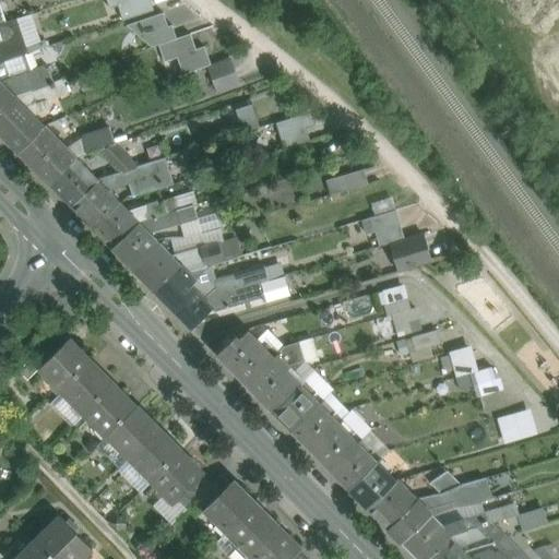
[(163,13),(126,26),(151,48),(158,46),(176,39),(171,26),(167,27),(163,13)]
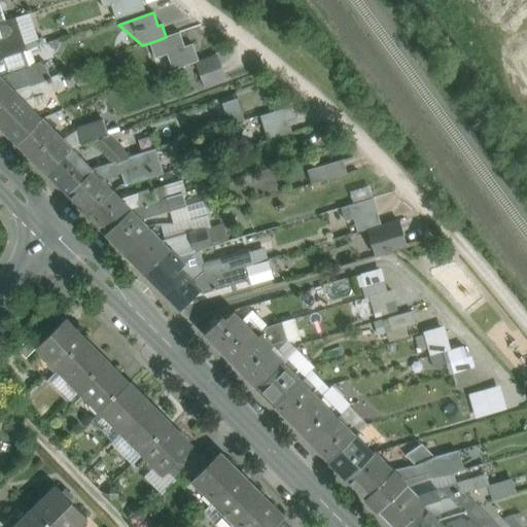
[(5,40),(21,34),(15,19),(0,23),(0,31),(2,38),(0,39),(0,43),(1,46),(6,44),(5,40)]
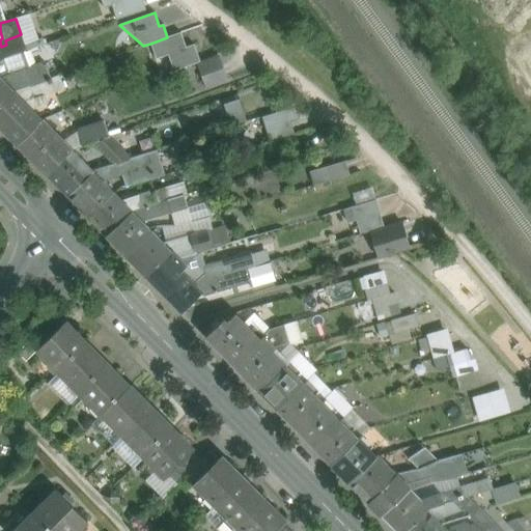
[(167,37),(150,44),(156,59),(168,55),(173,72),(199,61),(194,45),(186,48),(180,32),(167,37)]
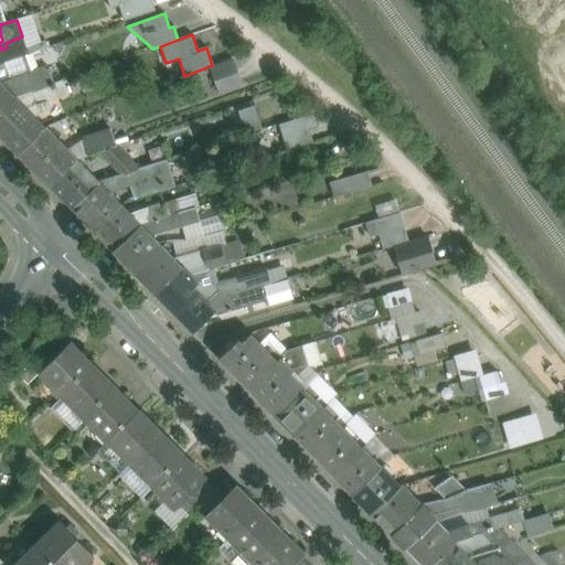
[(0,63),(3,62),(22,55),(29,53),(22,36),(6,43),(7,48),(1,50),(0,50),(0,63)]
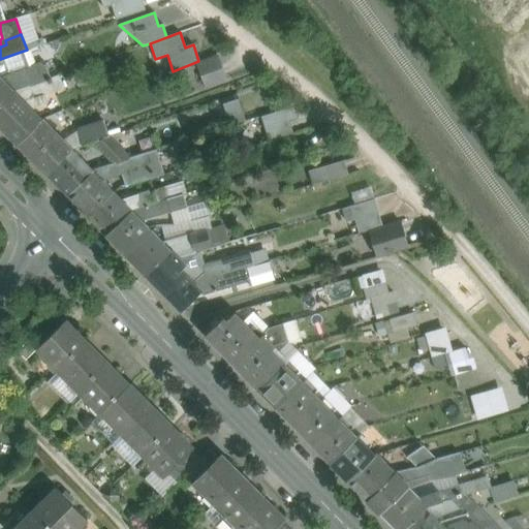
[(21,52),(3,58),(9,74),(27,67),(21,52)]
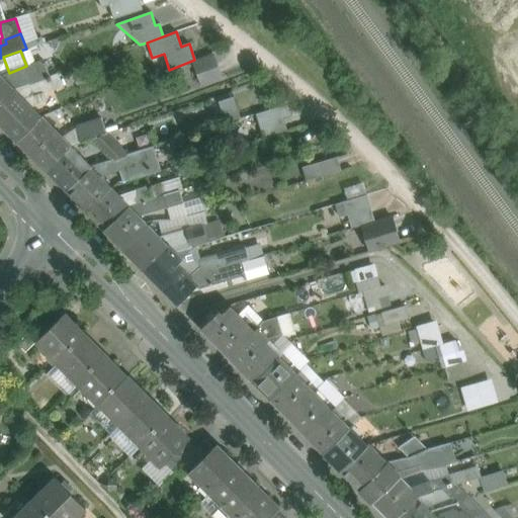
[(45,60),(26,66),(32,82),(50,76),(45,60)]
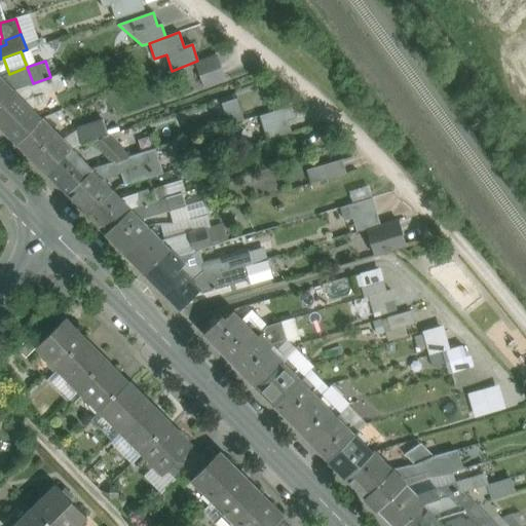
[(9,74),(1,76),(14,89),(33,83),(27,67),(9,74)]
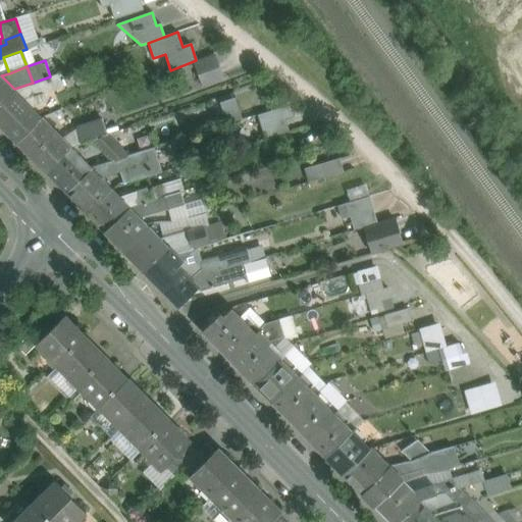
[(33,83),(14,89),(24,100),(63,87),(58,73),(50,76),(33,83)]
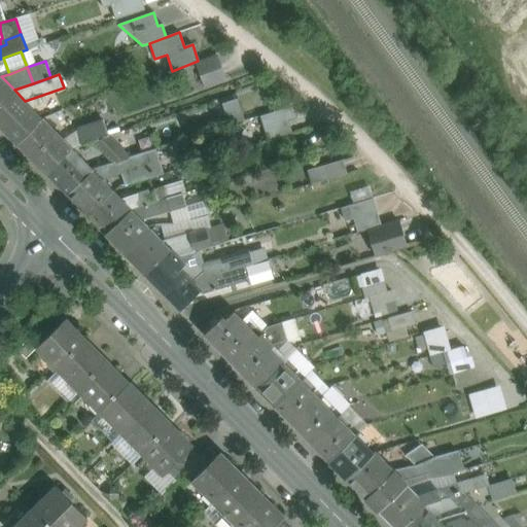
[(1,76),(0,75),(0,103),(14,90),(1,76)]
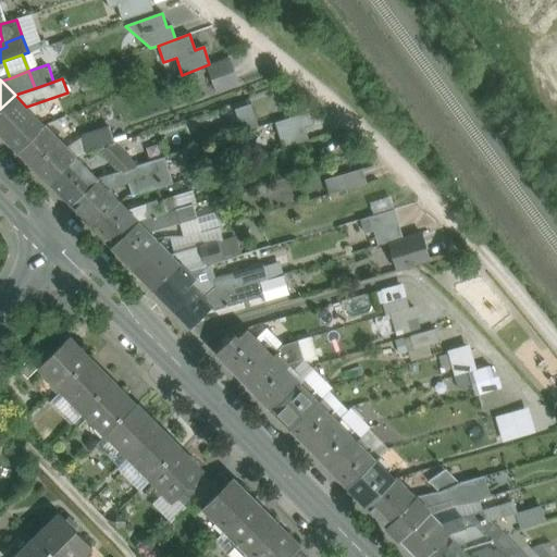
[(15,95),(0,109),(0,133),(17,151),(44,125),(26,107),(15,95)]
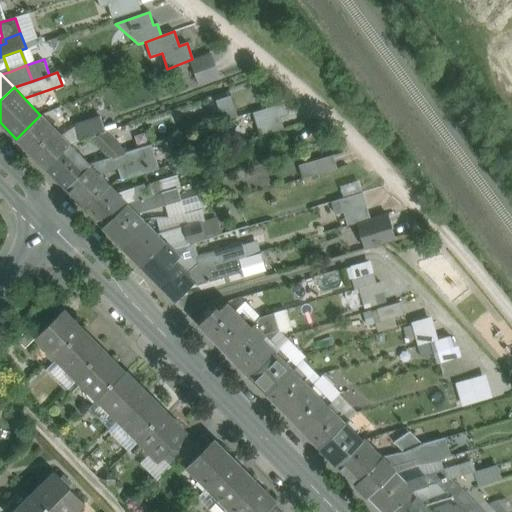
[(285,104),(253,113),(260,136),(283,129),(279,118),(288,115),(285,104)]
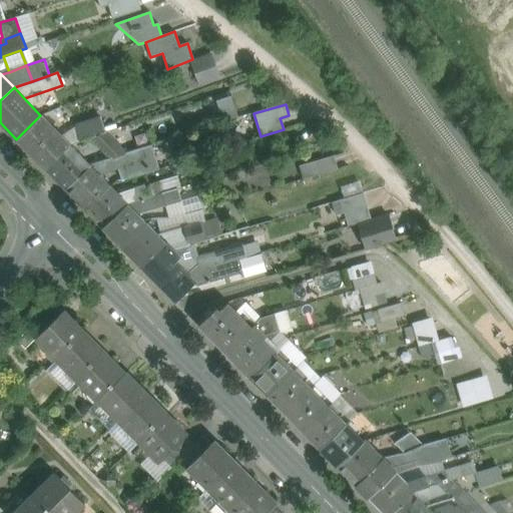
[(62,137),(40,115),(16,139),(44,167),(68,143),(62,137)]
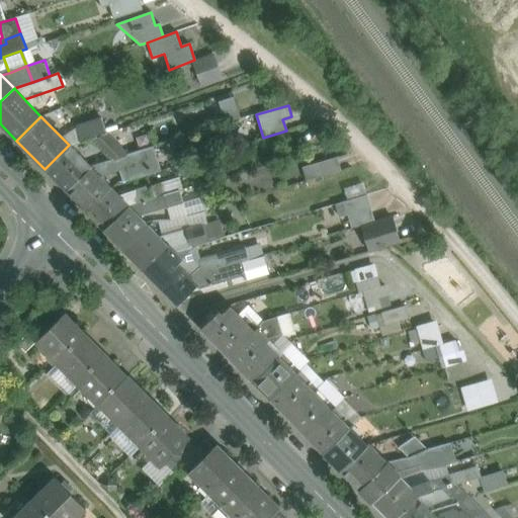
[(101,119),(69,128),(63,139),(69,145),(91,138),(105,134),(101,119)]
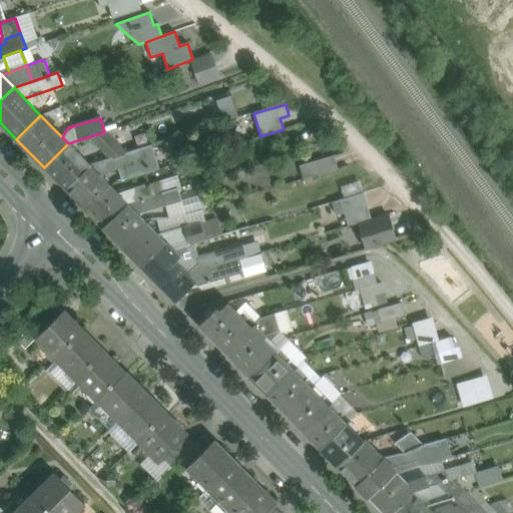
[(125,152),(104,132),(90,136),(110,157),(126,153),(125,152)]
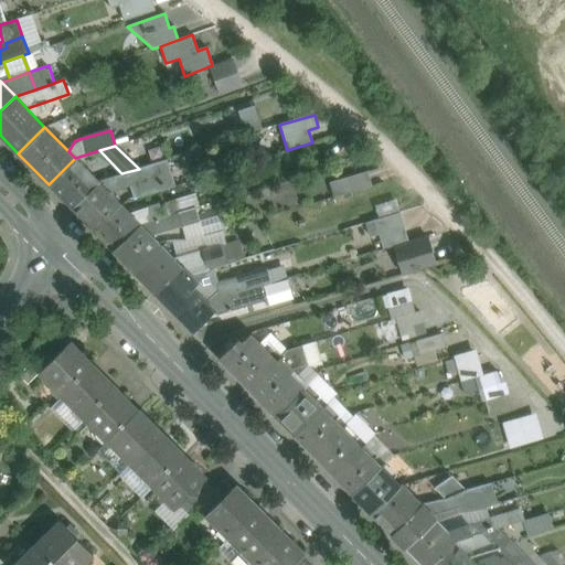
[(98,181),(75,158),(49,184),(72,209),(98,181)]
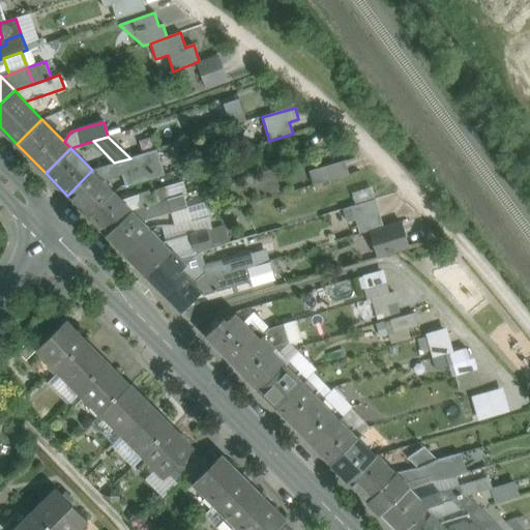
[(114,163),(92,170),(67,196),(86,215),(111,188),(102,180),(121,174),(123,181),(130,180),(163,171),(156,149),(129,157),(130,158),(114,163)]
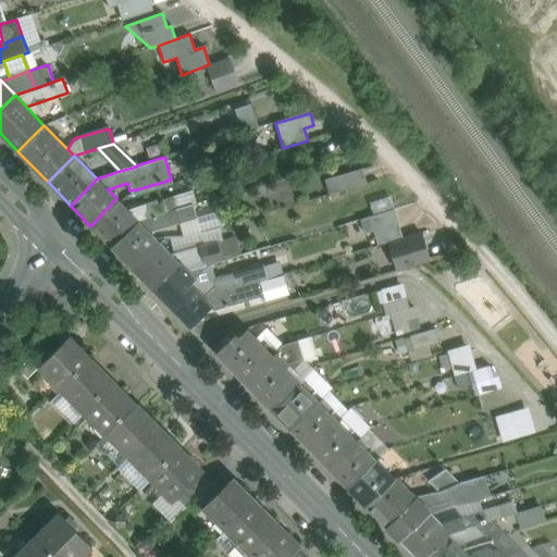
[(362,170),(324,180),(329,194),(367,184),(362,170)]
